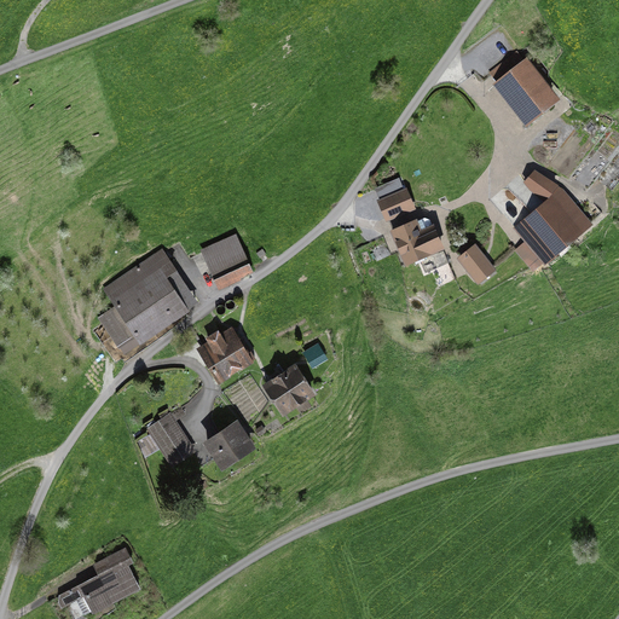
[(562,98),(528,59),(499,85),(533,122),(562,98)]
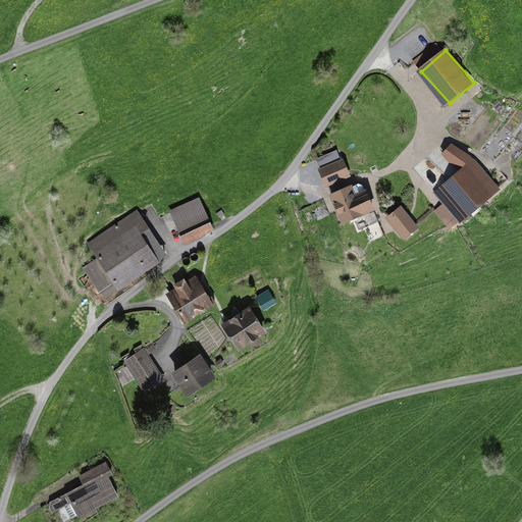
[(501,188),(474,159),(438,193),(464,221),(501,188)]
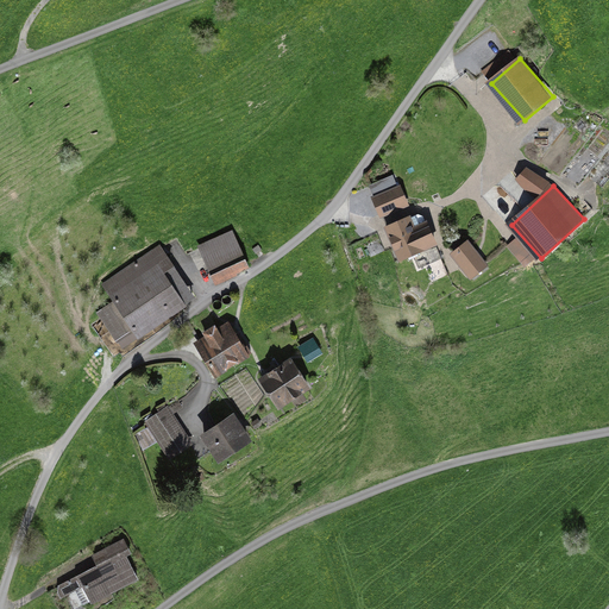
[(401,187),(374,198),(381,215),(408,205),(401,187)]
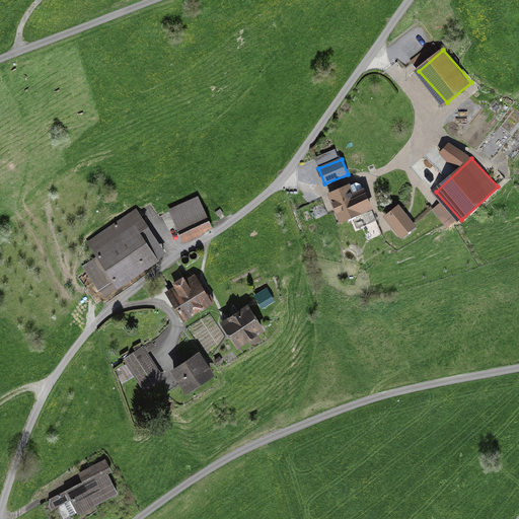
[(352,183),(332,192),(345,221),(374,209),(366,189),(356,193),(352,183)]
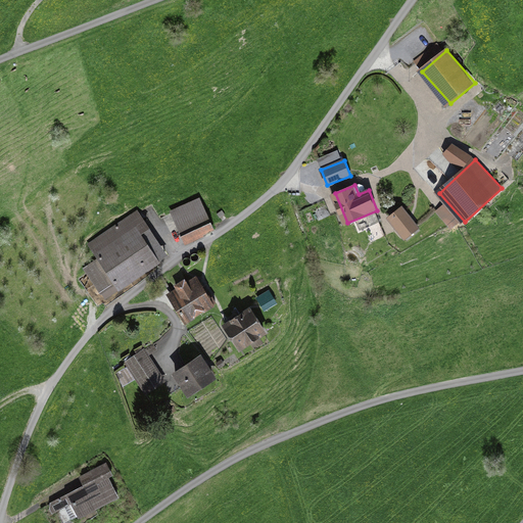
[(198,199),(171,211),(184,242),(211,230),(198,199)]
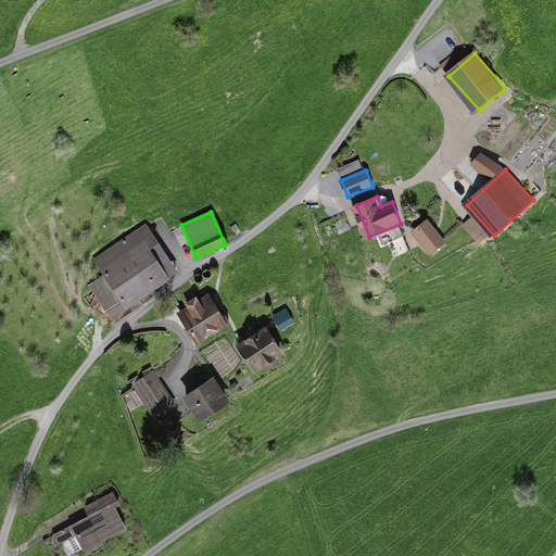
[(431,218),(418,230),(438,252),(451,240),(431,218)]
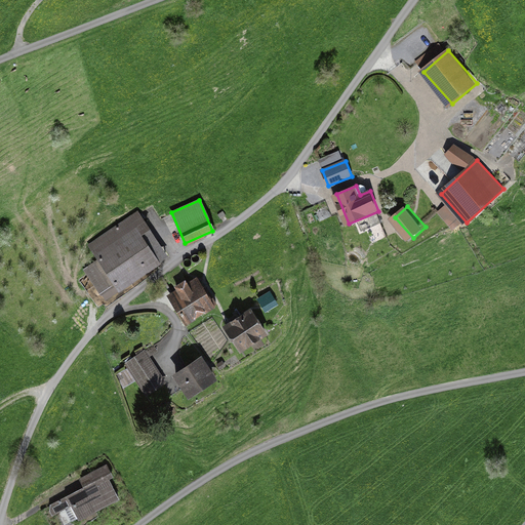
[(116,282),(121,291),(161,265),(142,235),(149,230),(137,212),(90,244),(101,259),(84,271),(99,293),(116,282)]
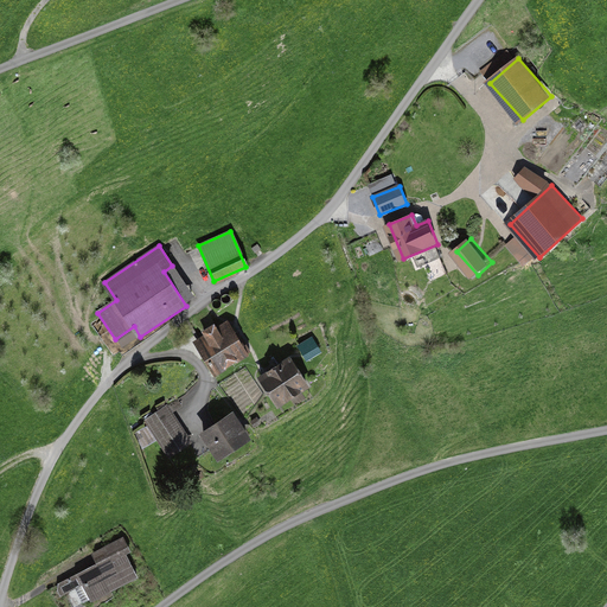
[(230,325),(197,345),(215,375),(249,355),(230,325)]
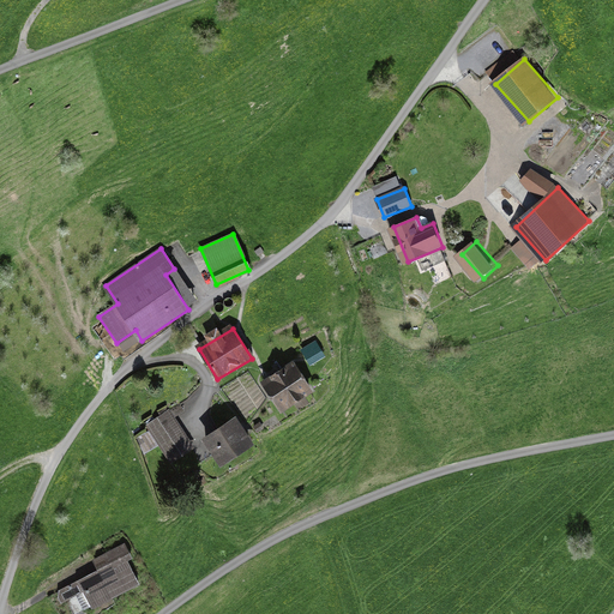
[(295,362),(265,381),(284,410),(314,390),(295,362)]
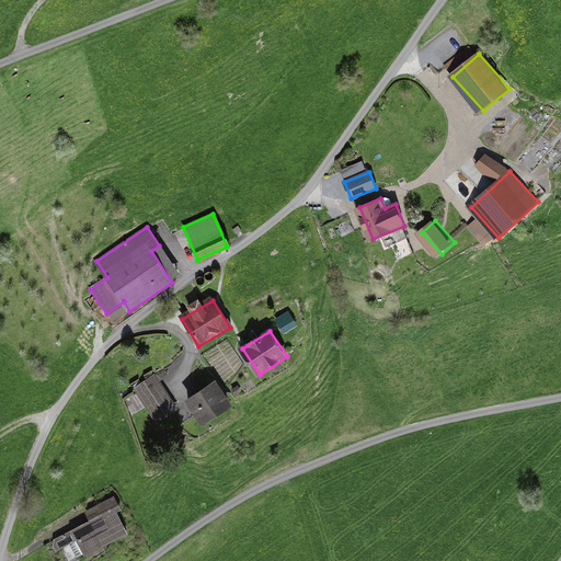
[(137,388),(157,422),(174,411),(155,378),(137,388)]
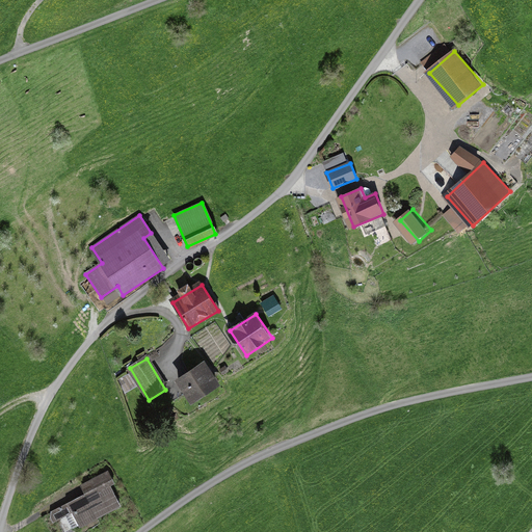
[(222,384),(207,361),(179,379),(194,403),(222,384)]
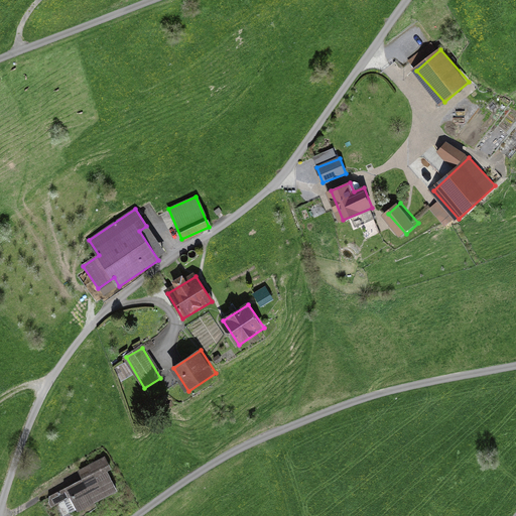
[(84,479),(65,488),(76,510),(114,491),(104,470),(109,468),(104,458),(80,470),(84,479)]
